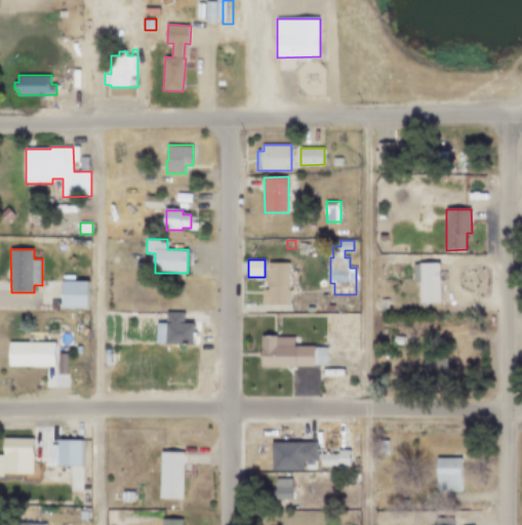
[(290,263),(290,305),(273,305),(264,305),(264,289),(269,289),(269,263),(290,263)]
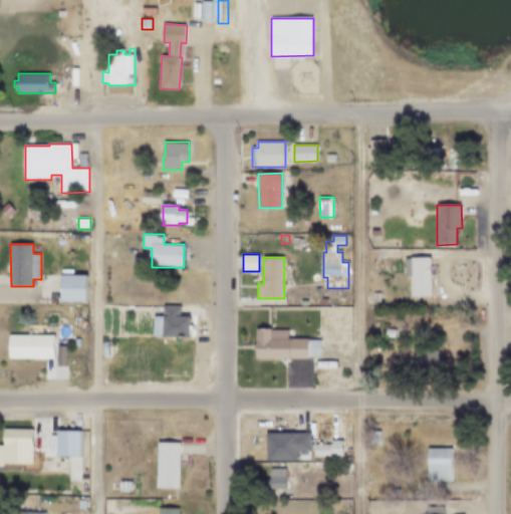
[(411,257),(432,257),(432,296),(411,296),(411,257)]
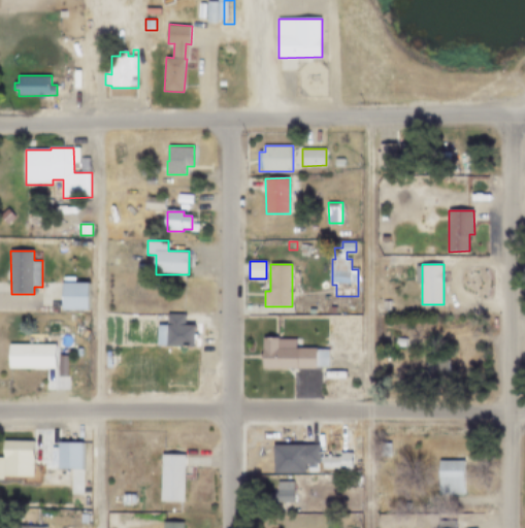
[(63,306),(50,306),(50,300),(63,300),(63,284),(90,283),(90,309),(63,309),(63,306)]
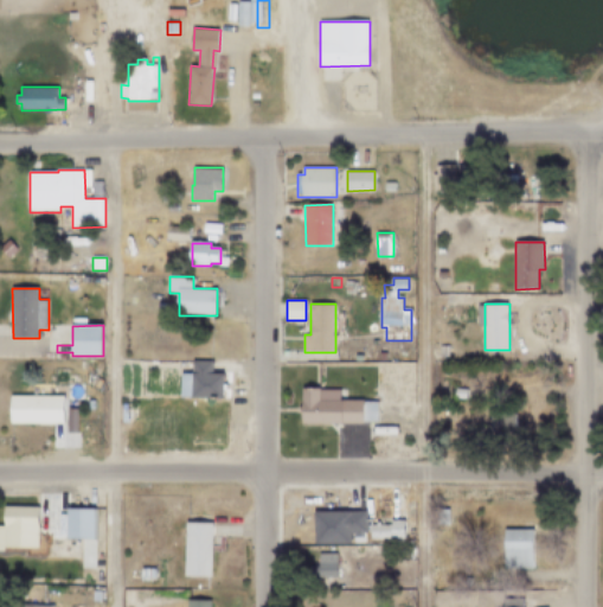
[(463,337),(463,325),(481,325),(481,336),(463,337)]
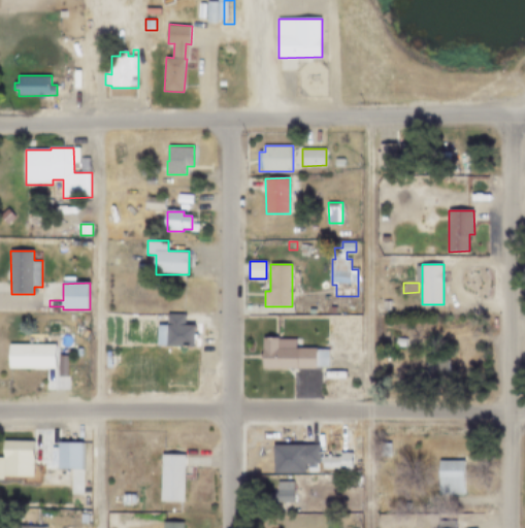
[(186,325),(195,325),(195,348),(159,348),(158,325),(169,325),(169,314),(186,314),(186,325)]
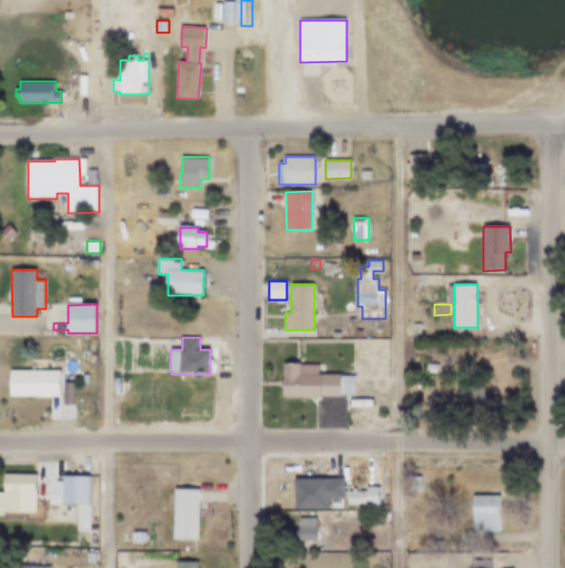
[(283,396),(283,375),(285,375),(285,364),(325,364),(325,375),(340,375),(340,376),(355,376),(355,395),(341,395),(341,396),(283,396)]
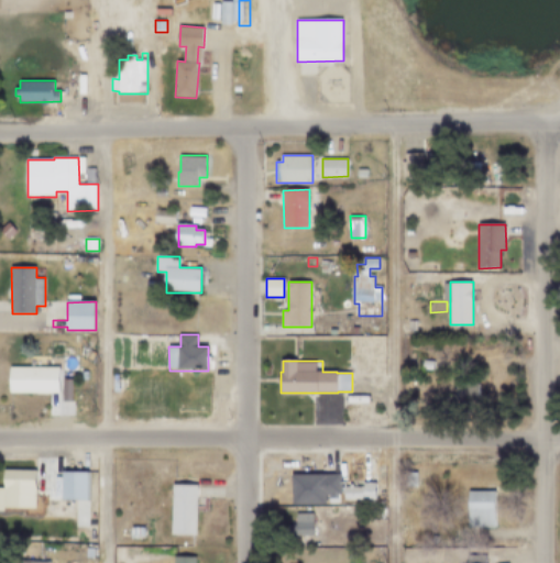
[(423,361),(434,361),(434,372),(423,372),(423,361)]
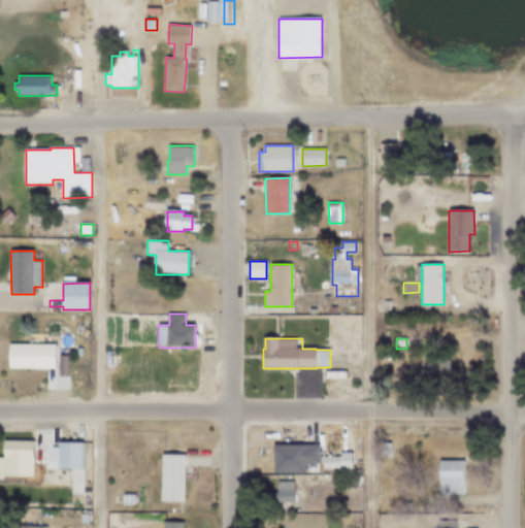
[(9,368),(9,344),(56,343),(56,368),(9,368)]
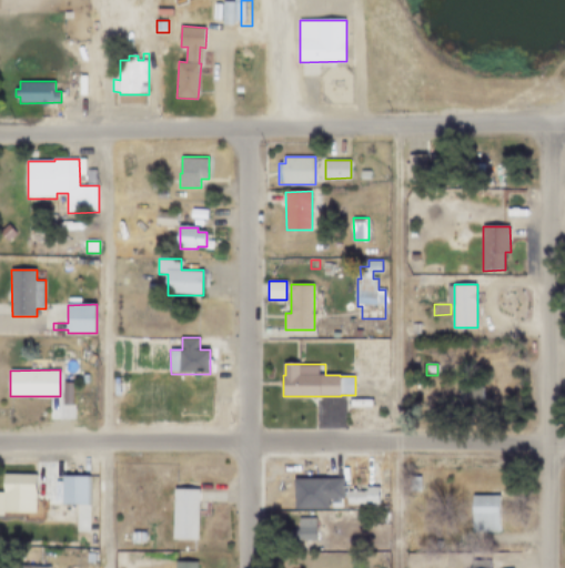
[(71,374),(81,374),(81,383),(71,383),(71,374)]
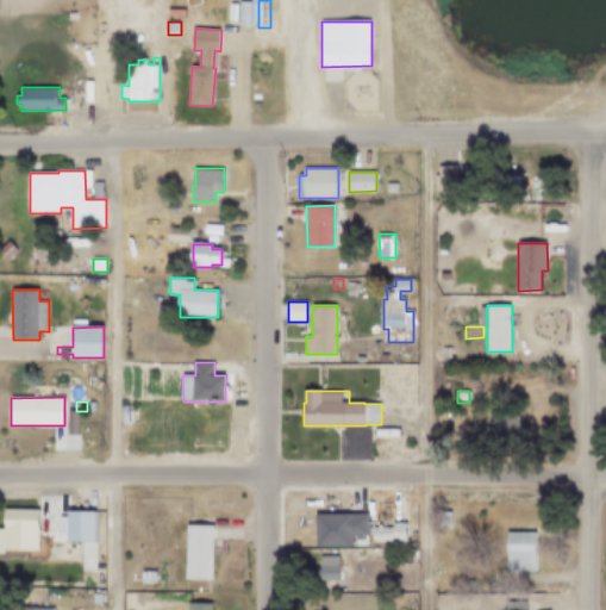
[(438,425),(438,414),(450,412),(450,425),(438,425)]
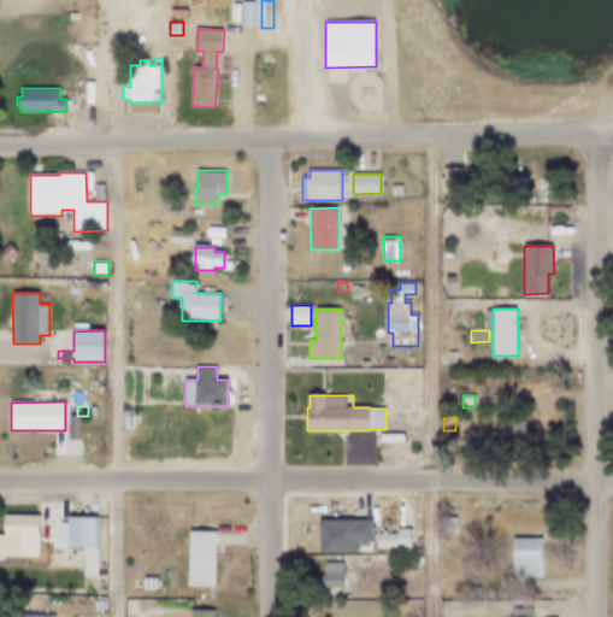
[(0,533),(5,533),(4,513),(40,513),(40,557),(5,557),(5,559),(0,559),(0,533)]
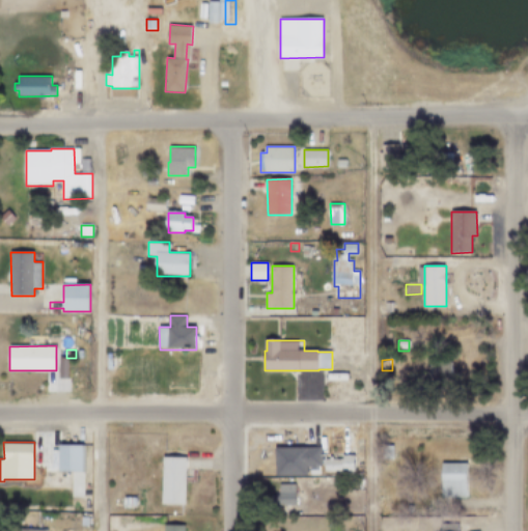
[(59,471),(59,444),(84,444),(84,470),(59,471)]
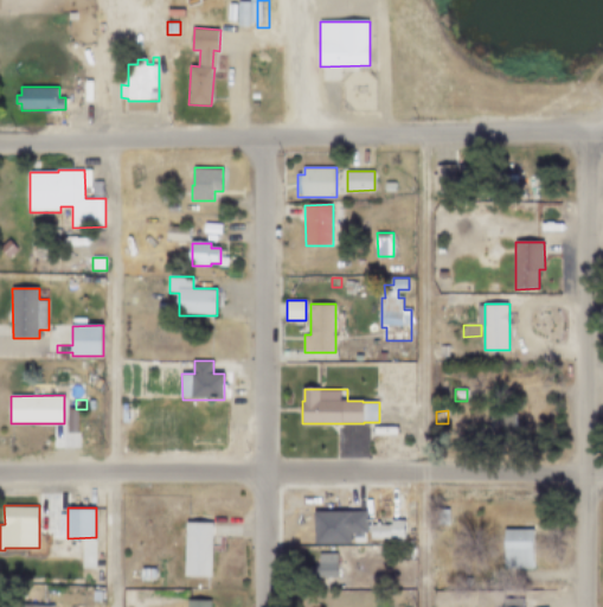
[(365,531),(365,542),(355,542),(355,531),(351,531),(351,543),(318,544),(318,531),(316,531),(316,511),(367,511),(367,531),(365,531)]
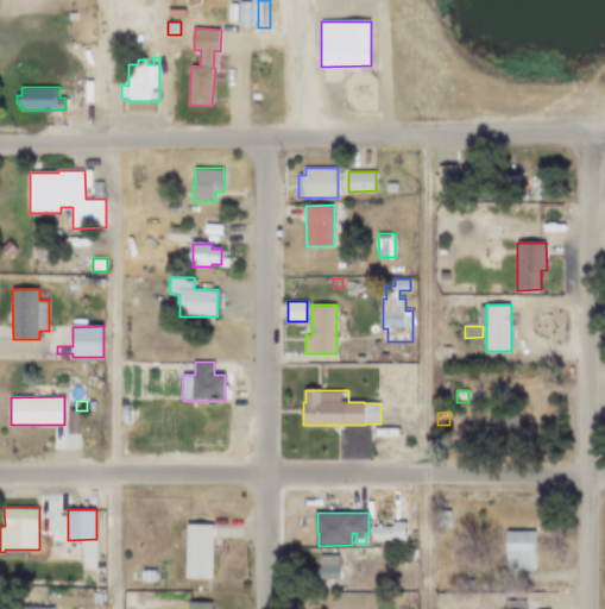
[(407,532),(407,540),(375,541),(375,525),(395,525),(395,521),(407,521),(407,532)]
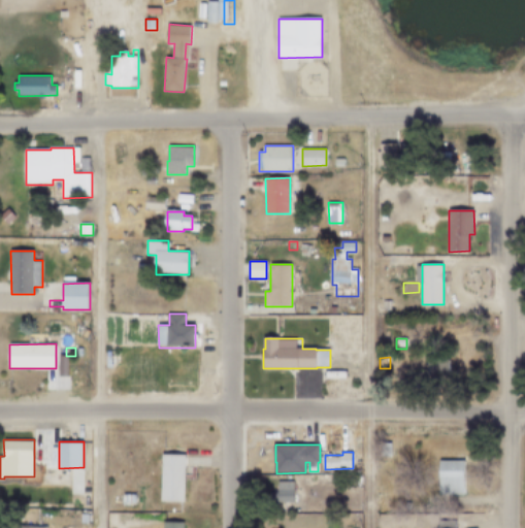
[(163,453),(186,453),(187,501),(163,501),(163,453)]
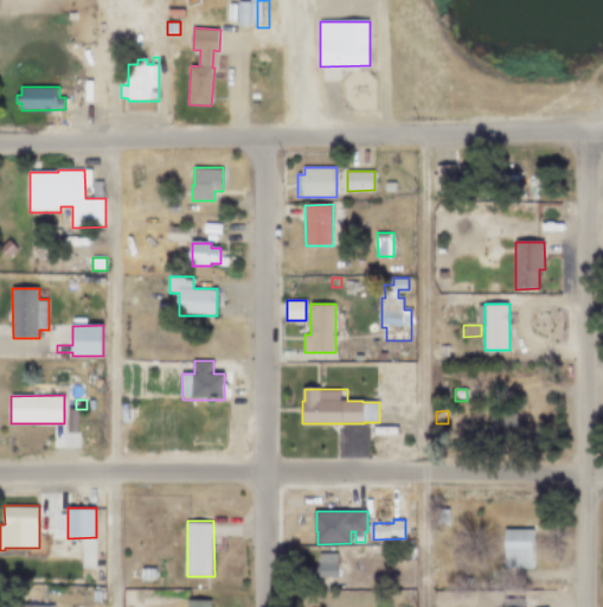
[(505,528),(533,528),(533,567),(506,567),(505,528)]
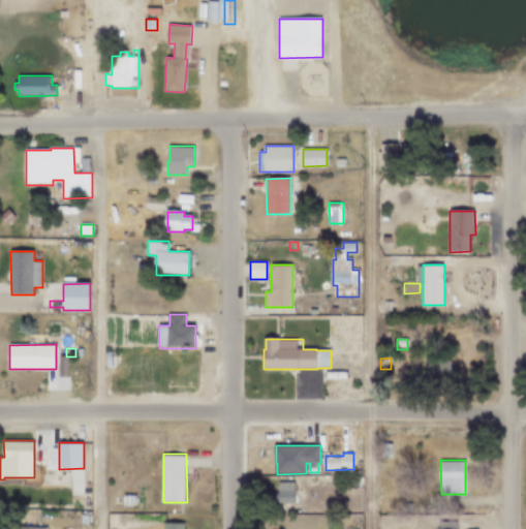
[(280,502),(280,481),(297,481),(297,502),(280,502)]
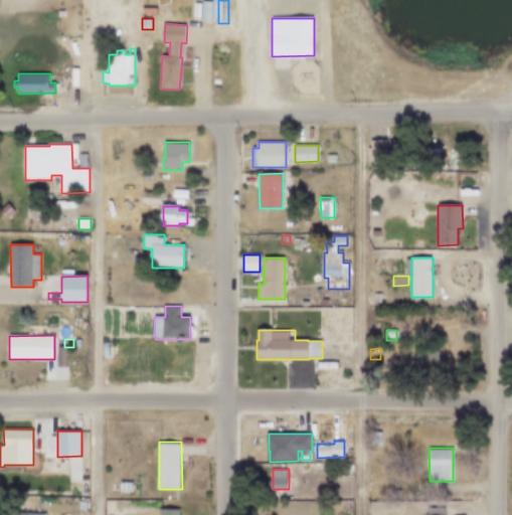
[(341,478),(341,470),(351,470),(351,478),(341,478)]
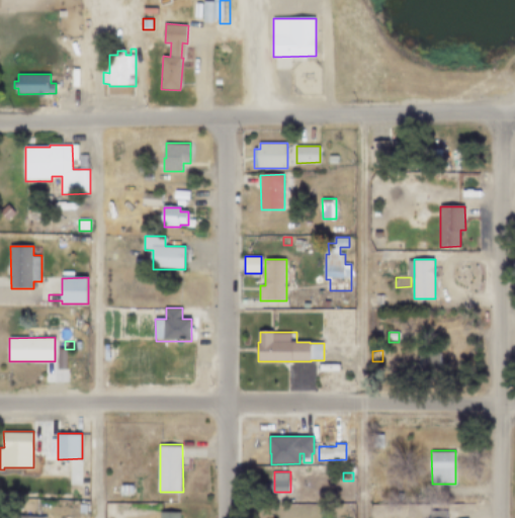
[(122,495),(122,485),(134,485),(134,495),(122,495)]
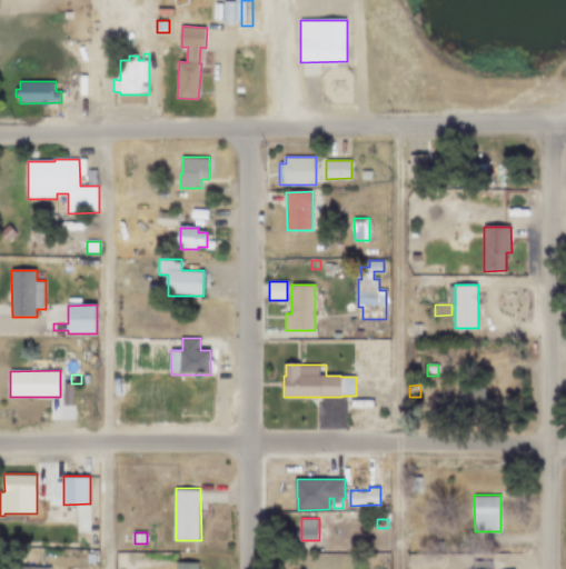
[(88,553),(98,553),(98,565),(88,565),(88,553)]
